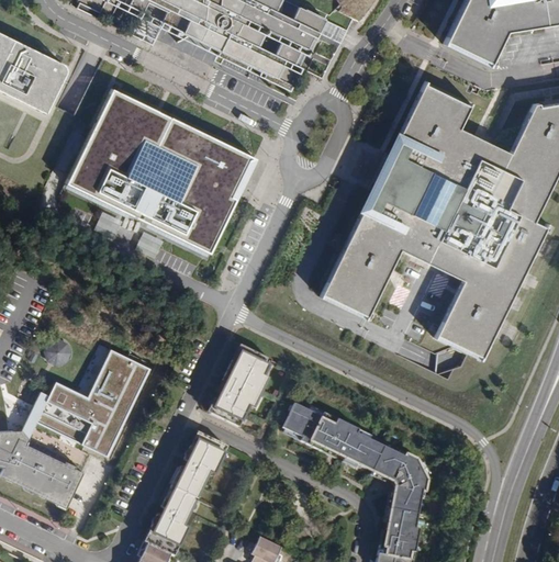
[(0,0),(0,89),(48,113),(68,74),(69,70),(68,67),(67,65),(65,64),(22,43),(0,31),(0,0)]
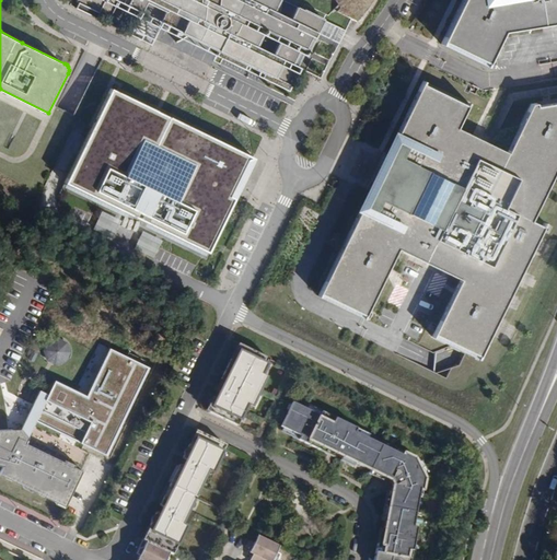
[(82,3),(79,9),(101,19),(103,14),(113,19),(122,1),(146,13),(150,3),(170,12),(165,23),(182,32),(180,36),(183,38),(186,39),(190,36),(206,43),(222,51),(220,56),(248,70),(251,66),(268,73),(266,79),(292,92),(294,86),(291,84),(298,73),(300,74),(303,69),(300,67),(305,56),(309,57),(312,51),(309,49),(314,37),(281,22),(283,16),(250,0),(80,0),(80,2),(82,3)]
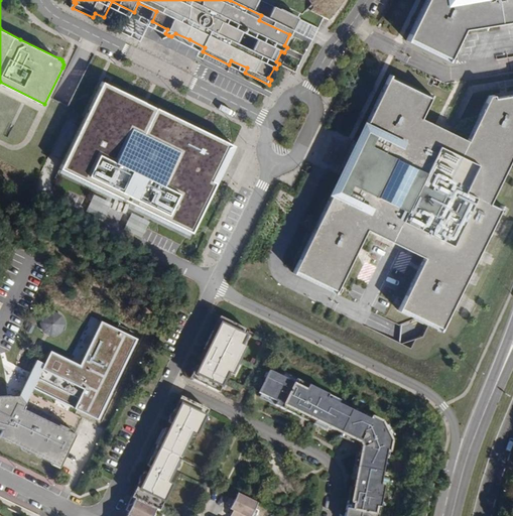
[(310,0),(314,4),(307,11),(309,12),(311,10),(332,20),(341,9),(346,0),(310,0)]
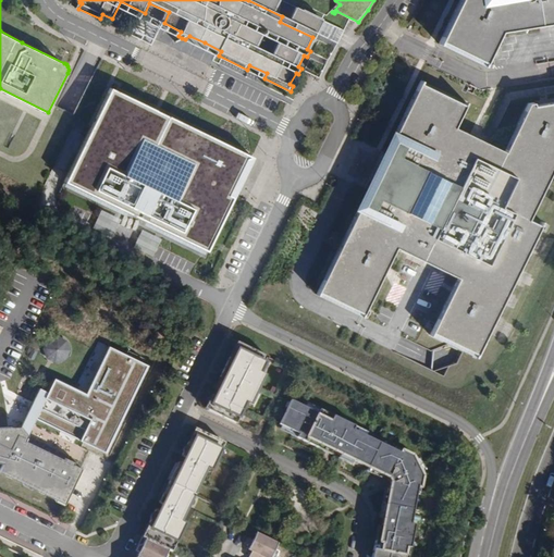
[(485,65),(487,66),(504,32),(553,24),(553,0),(463,0),(442,44),(443,45),(444,41),(487,62),(485,65)]
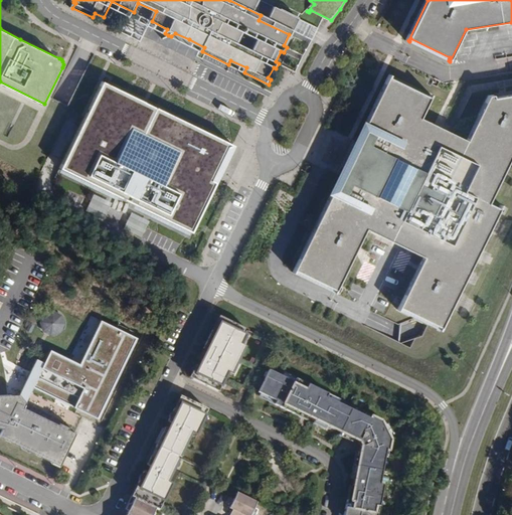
[(142,41),(144,37),(145,35),(149,26),(130,16),(122,32),(142,41)]
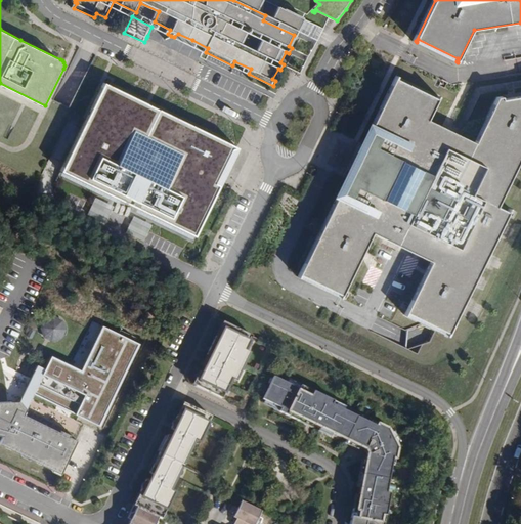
[(440,96),(439,98),(399,79),(400,76),(398,76),(373,130),(384,136),(378,148),(390,155),(372,192),(359,186),(353,199),(342,192),(300,276),(301,277),(302,275),(342,296),(341,298),(342,299),(375,234),(432,264),(407,315),(408,316),(409,313),(450,333),(448,336),(450,336),(513,208),(511,208),(510,211),(500,207),(520,162),(520,96),(505,99),(504,96),(500,97),(478,143),(431,120),(441,96),(440,96)]
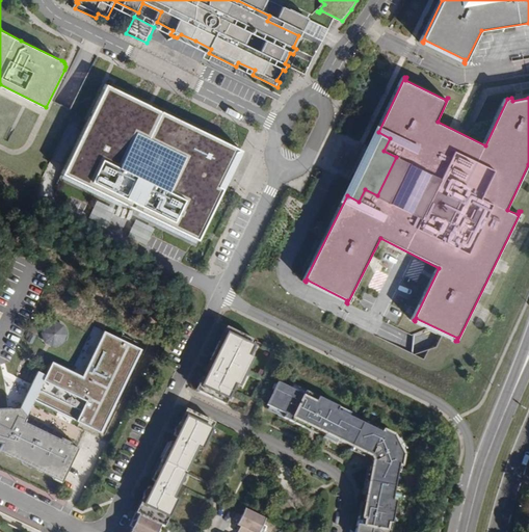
[(234,147),(108,83),(62,174),(189,236),(234,147)]
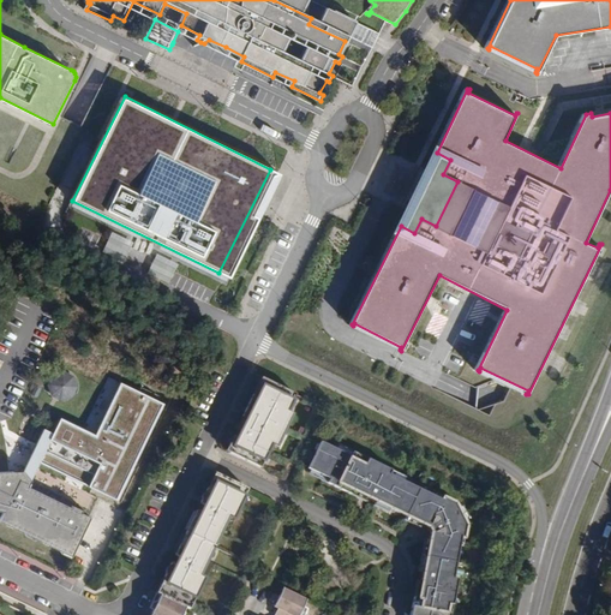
[(450,160),(437,153),(401,226),(414,233),(421,219),(436,226),(457,181),(443,174),(450,160)]
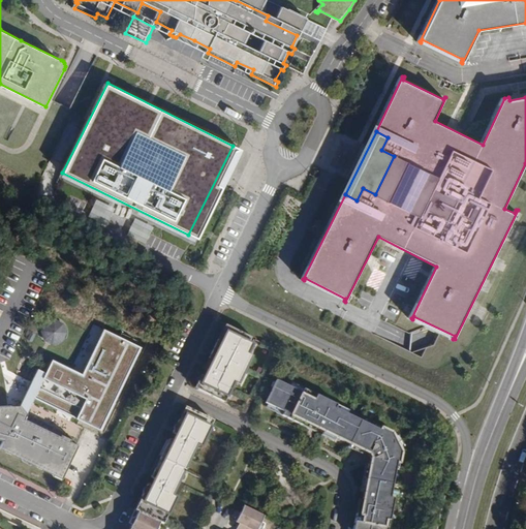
[(90,217),(109,224),(116,208),(97,199),(90,217)]
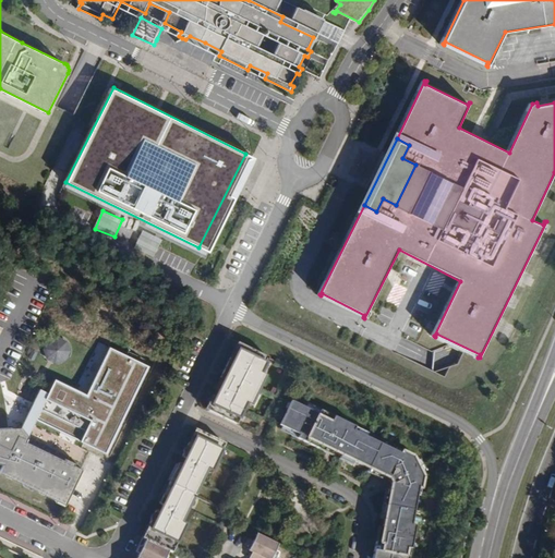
[(322,293),(321,295),(363,317),(364,315),(322,293)]
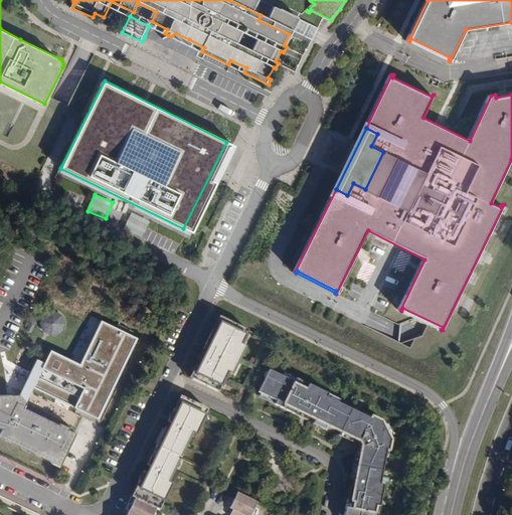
[(402,308),(401,311),(441,330),(443,327),(402,308)]
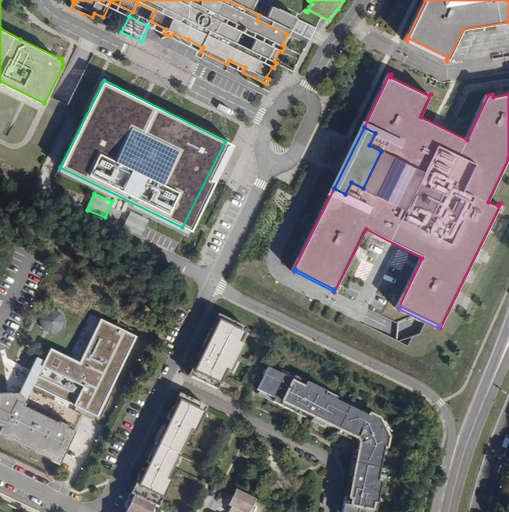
[(46,313),(42,320),(44,330),(53,334),(62,331),(66,323),(64,314),(54,310),(46,313)]
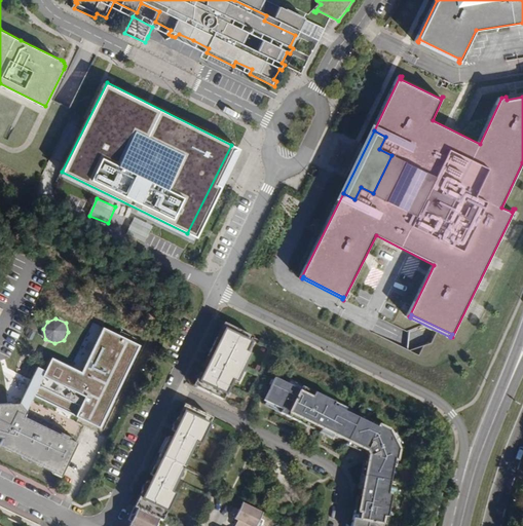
[(230,326),(227,324),(219,340),(222,341),(230,326)]
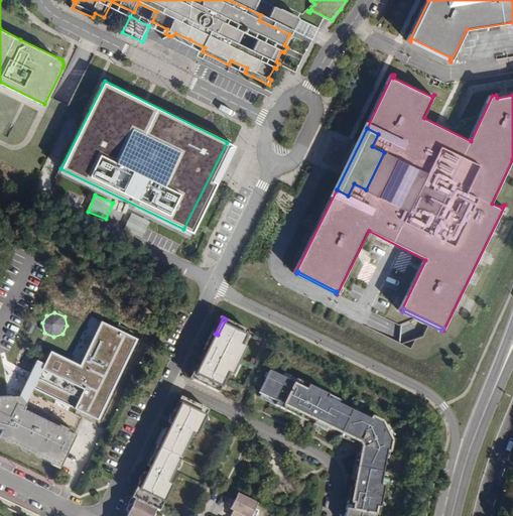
[(213,348),(210,353),(205,363),(201,369),(195,381),(218,393),(228,374),(234,377),(249,350),(242,346),(250,332),(226,319),(218,335),(215,334),(208,345),(213,348)]
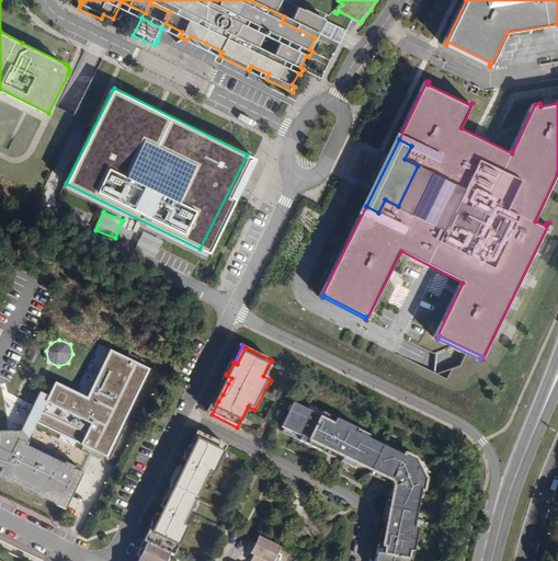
[(57,390),(49,403),(36,430),(106,466),(151,379),(112,358),(88,405),(57,390)]
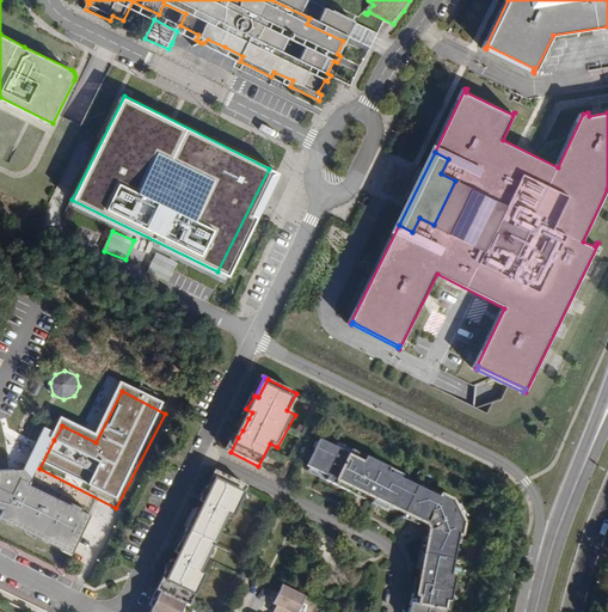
[(249,418),(244,416),(238,427),(243,430),(249,418)]
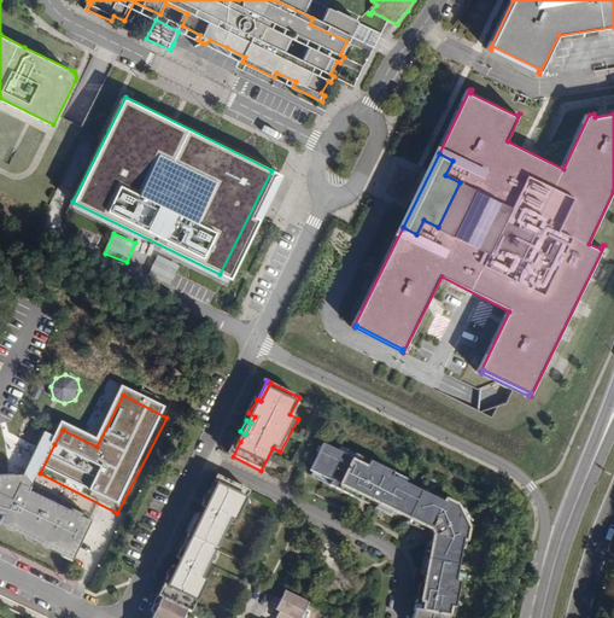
[(25,479),(31,488),(40,473),(54,444),(46,439),(25,479)]
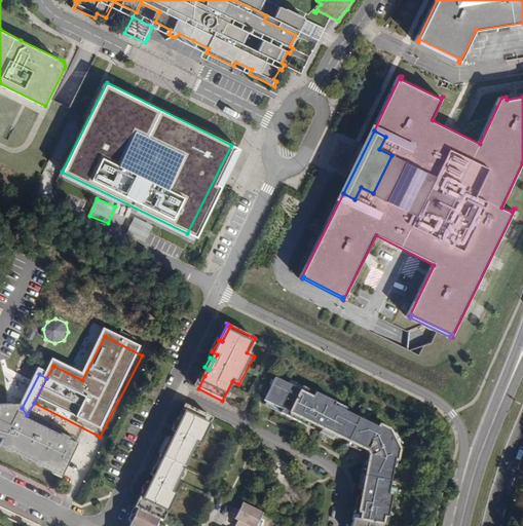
[(204,376),(200,374),(194,386),(198,388),(204,376)]
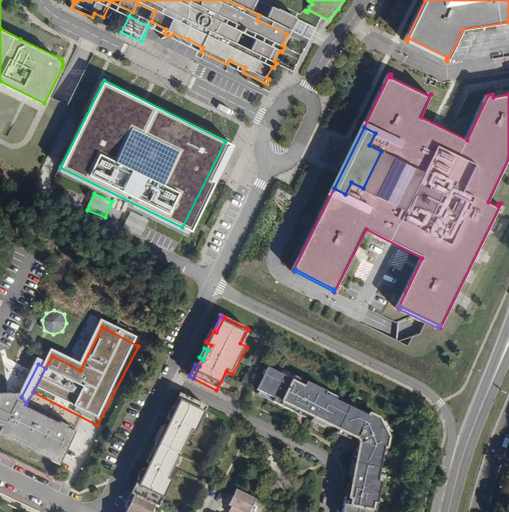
[(376,511),(383,483),(379,482),(386,449),(388,449),(392,433),(384,416),(365,408),(365,409),(328,391),(329,388),(299,373),(297,376),(273,364),(260,390),(274,397),(272,399),(284,405),(285,402),(359,437),(360,443),(349,499),(346,498),(343,511),(376,511)]
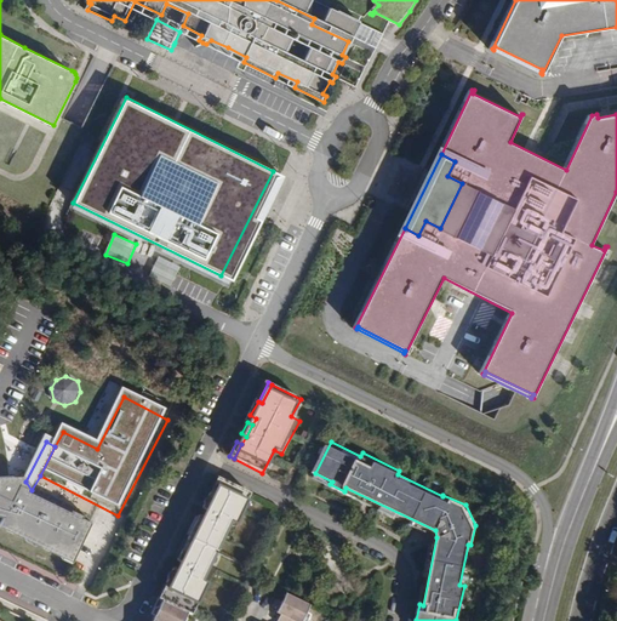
[(223,482),(218,480),(211,495),(215,497),(223,482)]
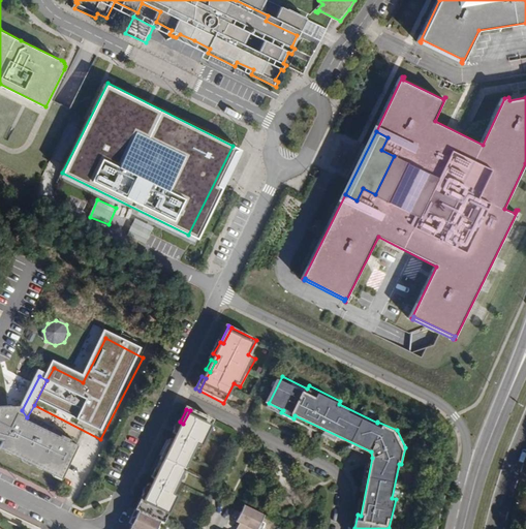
[(0,443),(3,444),(0,450),(0,452),(61,485),(66,481),(78,452),(70,447),(71,445),(63,441),(62,442),(25,424),(26,422),(27,417),(22,410),(17,418),(11,410),(0,410),(0,443)]
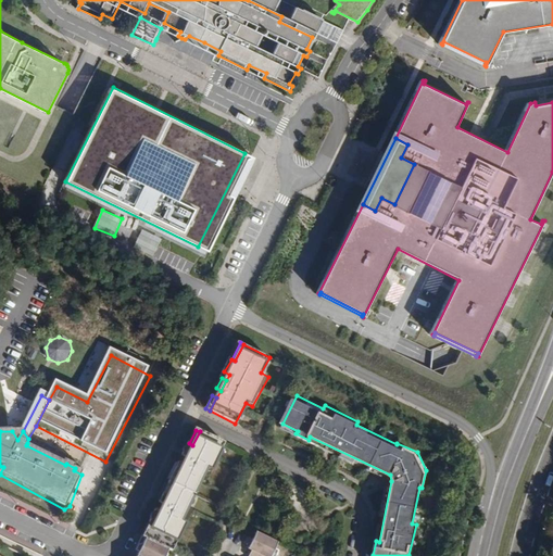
[(143,536),(143,538),(170,550),(172,551),(185,523),(180,521),(187,508),(200,482),(208,468),(212,470),(225,444),(200,431),(192,445),(189,443),(184,455),(187,456),(184,464),(180,462),(160,504),(163,505),(161,509),(156,508),(143,536)]
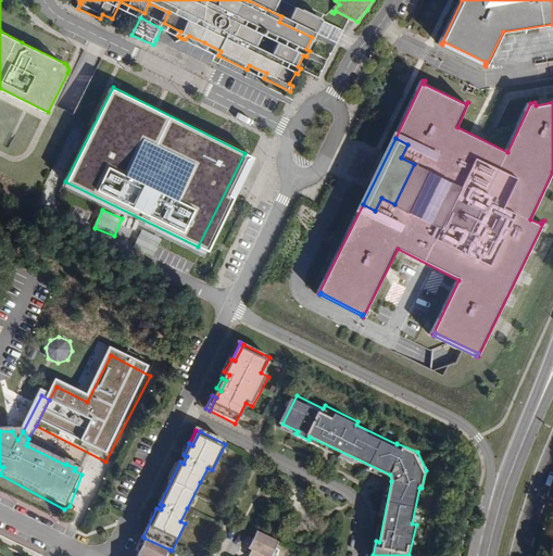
[(212,470),(208,468),(200,482),(204,484),(212,470)]
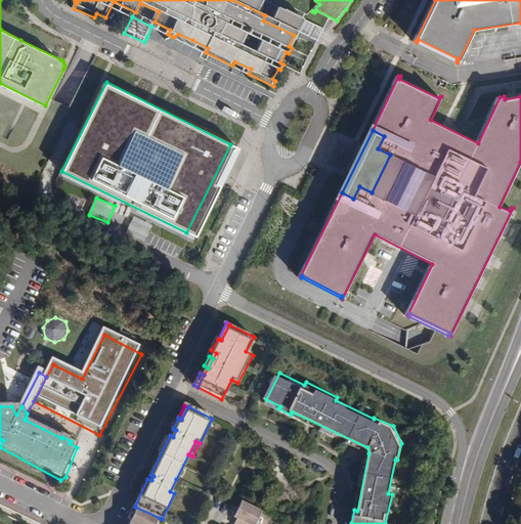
[(180,481),(176,479),(170,491),(174,493),(180,481)]
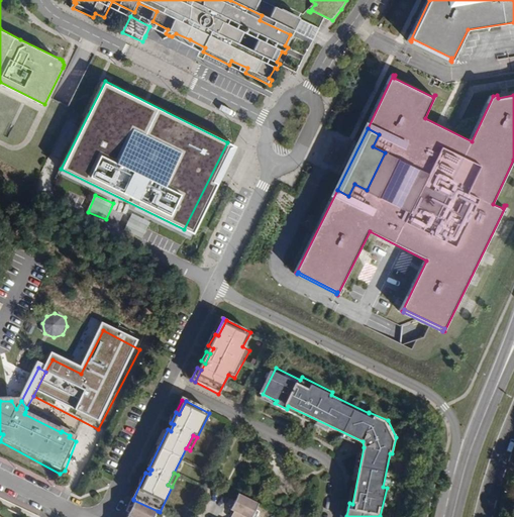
[(261,506),(239,496),(232,511),(234,512),(232,516),(259,516),(262,513),(258,511),(261,506)]
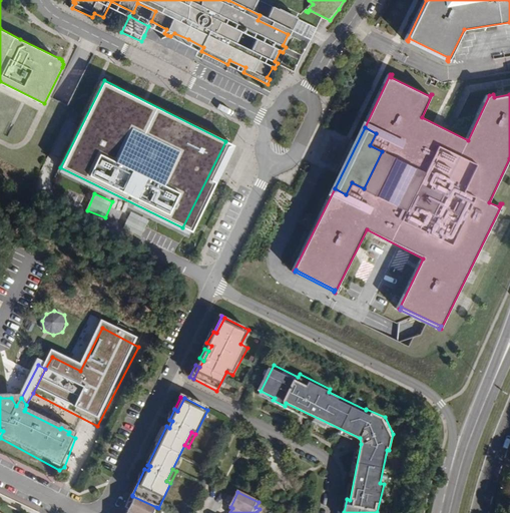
[(153,512),(156,507),(132,496),(126,508),(129,510),(126,512),(153,512)]
